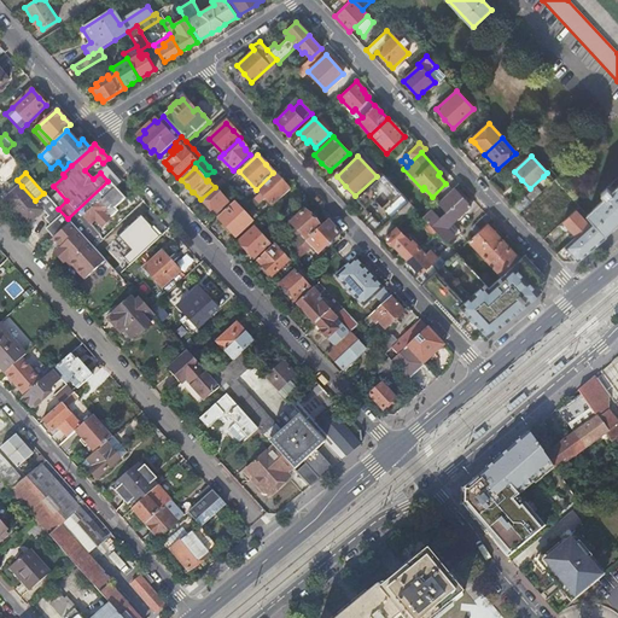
[(256,190),(272,208),(290,191),(281,181),(273,173),(256,190)]
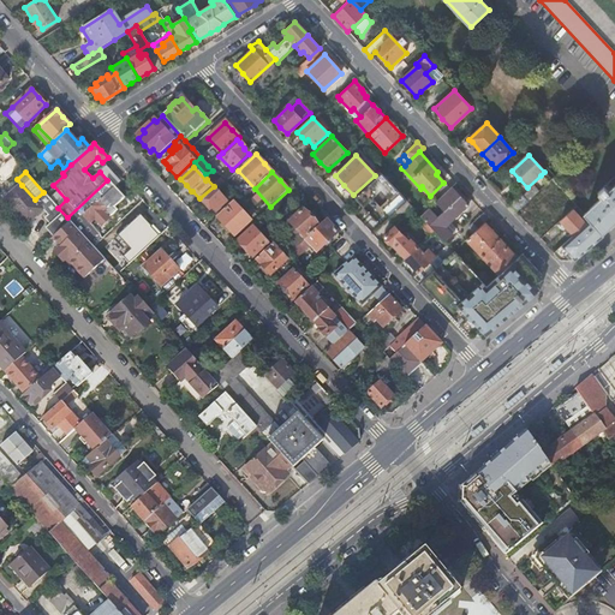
[(548,183),(551,179),(544,172),(541,175),(548,183)]
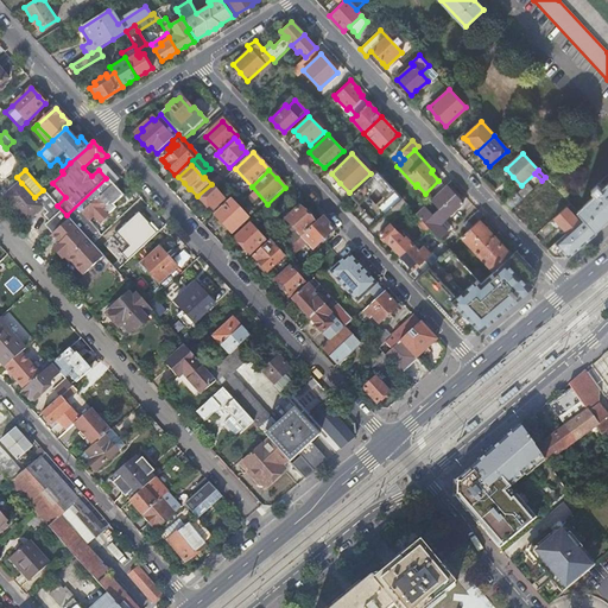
[(377,171),(349,196),(354,201),(358,206),(367,197),(375,189),(384,197),(385,200),(368,216),(372,220),(375,223),(388,211),(388,213),(403,200),(384,178),(377,171)]
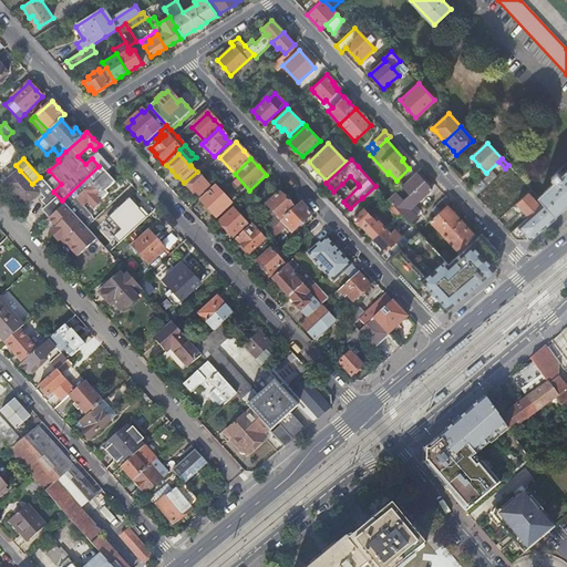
[(513,199),(527,186),(508,165),(505,168),(504,169),(508,174),(497,184),(505,192),(513,199)]
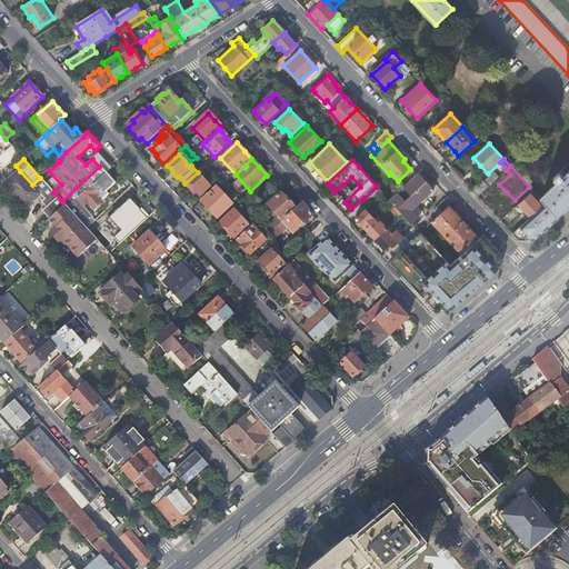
[(62,201),(66,206),(87,229),(95,221),(93,221),(91,216),(83,207),(87,202),(92,208),(95,208),(100,203),(100,202),(109,195),(106,191),(115,183),(107,175),(99,167),(62,201)]
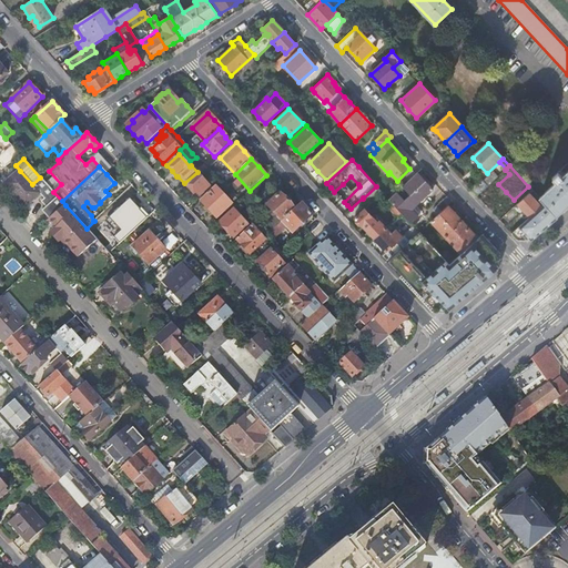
[(388,174),(402,189),(403,188),(415,175),(409,169),(397,181),(389,172),(388,174)]
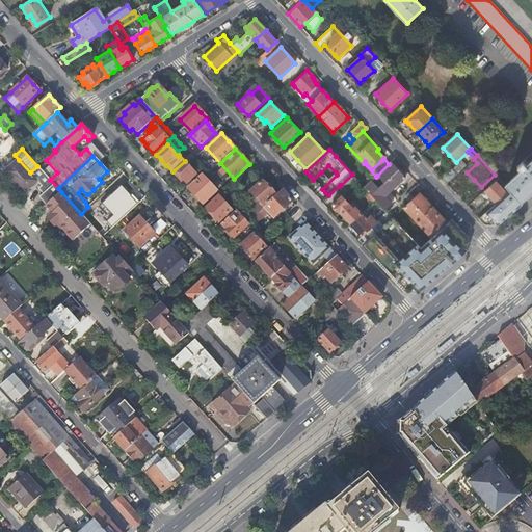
[(531,159),(526,165),(523,162),(517,167),(521,170),(505,185),(509,190),(520,201),(531,188),(531,159)]
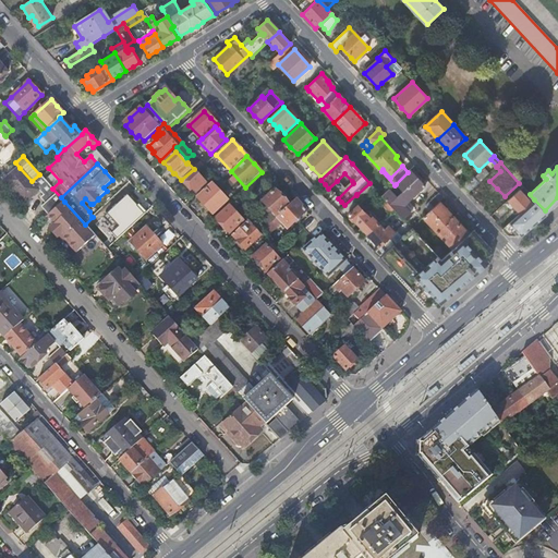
[(41,207),(49,215),(64,202),(61,197),(52,189),(39,174),(32,181),(20,168),(4,180),(25,203),(40,191),(45,195),(41,198),(46,204),(41,207)]
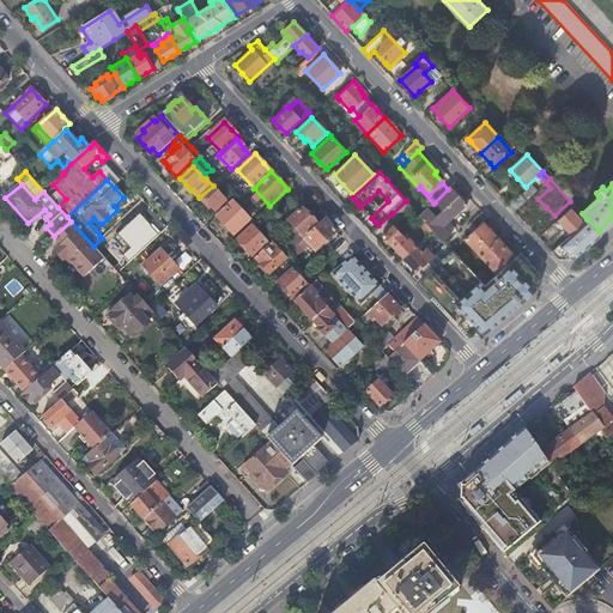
[(422,218),(432,230),(442,241),(451,231),(445,224),(466,205),(450,187),(448,189),(435,202),(443,211),(439,214),(437,212),(431,218),(425,211),(419,216),(422,218)]
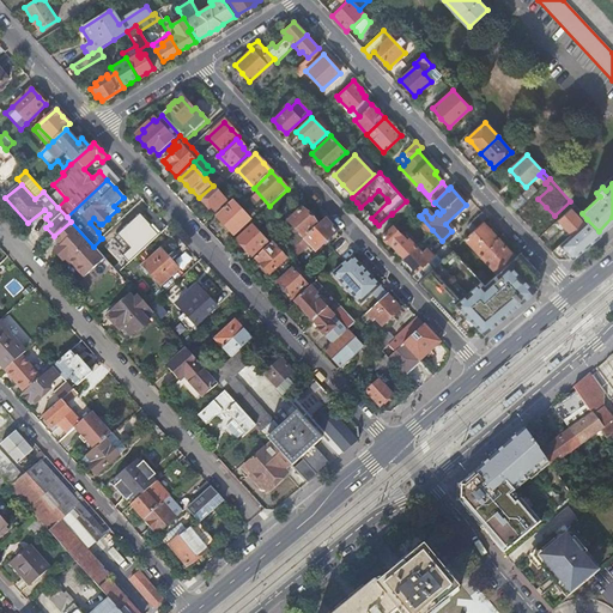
[(514,212),(536,192),(532,187),(525,194),(520,195),(519,194),(508,205),(514,212)]
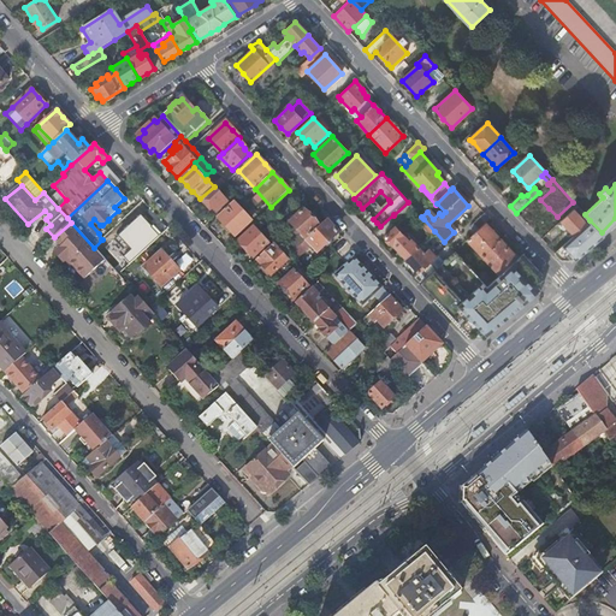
[(213,208),(217,212),(227,202),(215,190),(202,202),(206,207),(211,211),(213,208)]
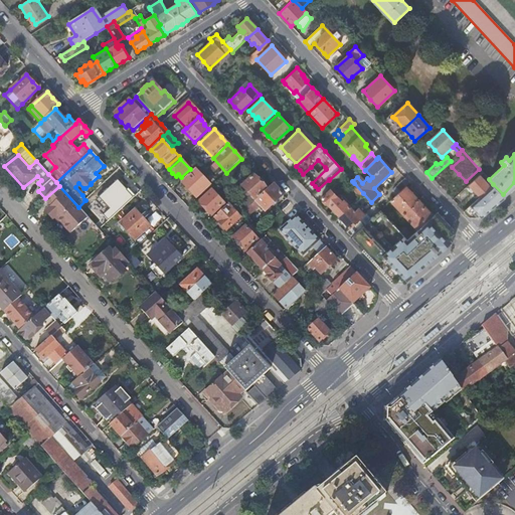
[(311,167),(303,174),(312,183),(326,169),(325,167),(318,174),(311,167)]
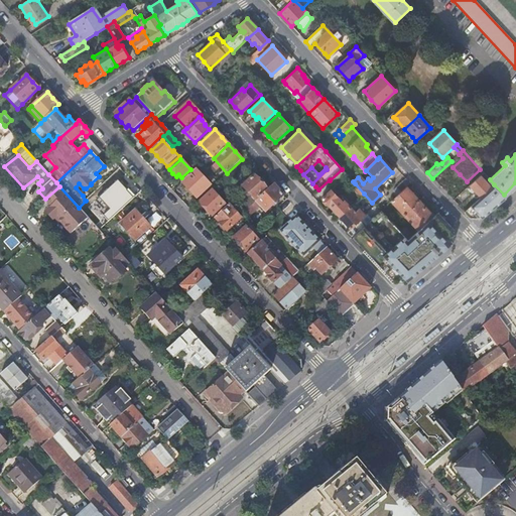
[(347,175),(342,169),(330,180),(336,186),(347,175)]
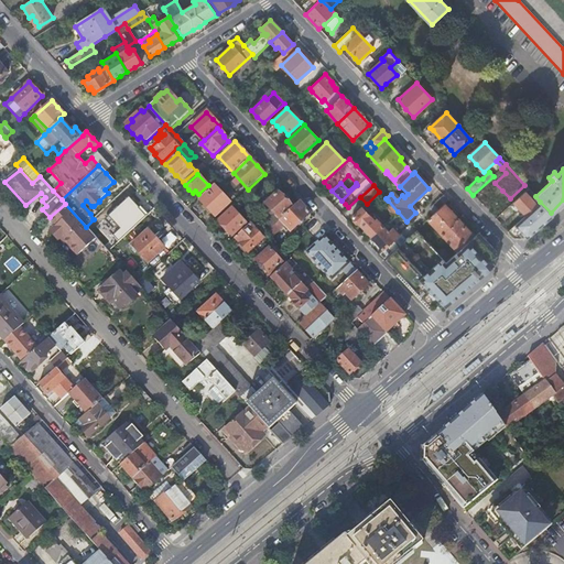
[(218,217),(231,205),(215,186),(199,201),(207,209),(215,217),(217,215),(218,217)]
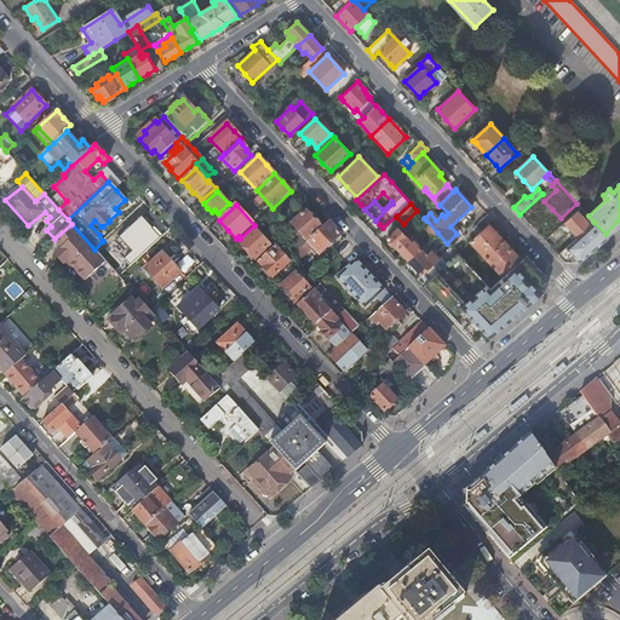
[(291,225),(308,244),(325,227),(314,216),(311,218),(308,214),(305,212),(291,225)]
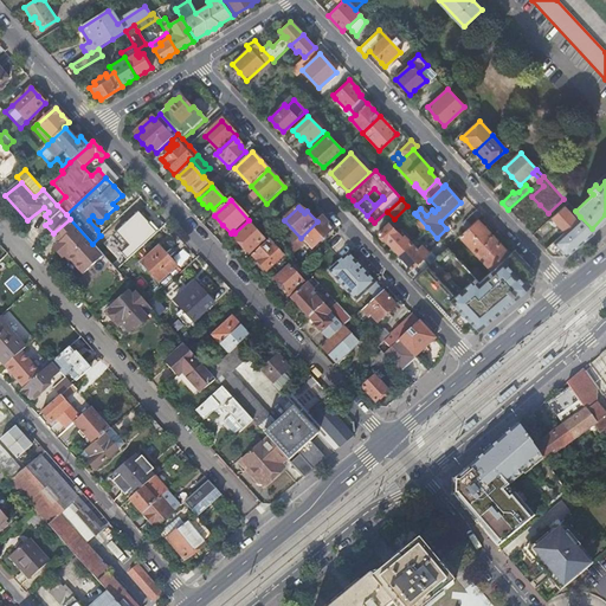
[(577,220),(563,207),(552,218),(558,225),(565,232),(577,220)]
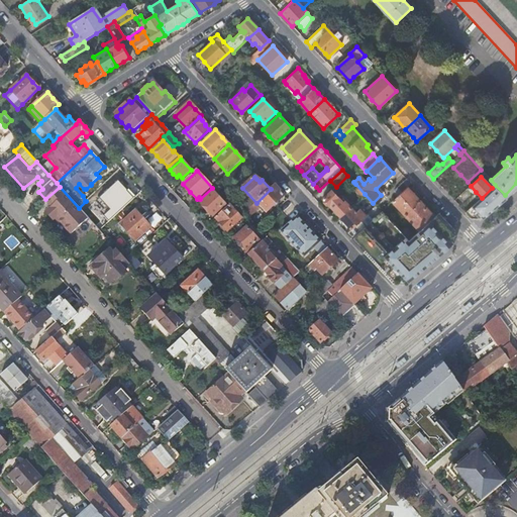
[(394,191),(398,196),(407,188),(411,184),(406,179),(394,191)]
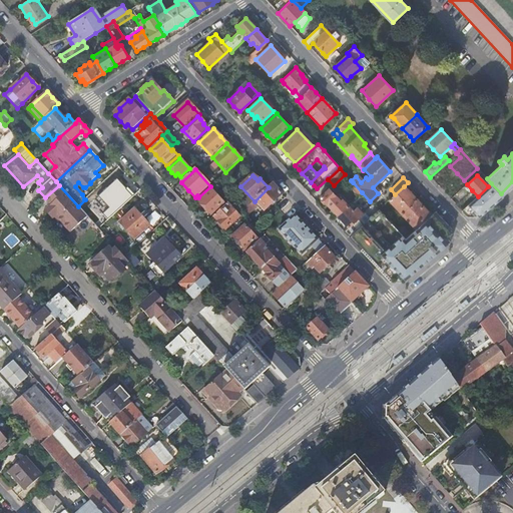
[(134,196),(118,178),(99,194),(110,207),(104,213),(108,218),(134,196)]
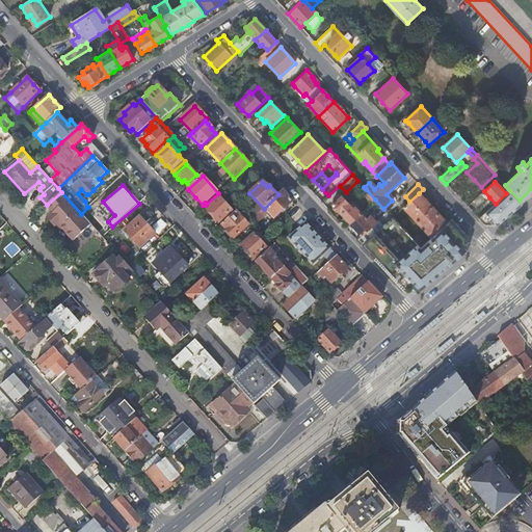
[(361,193),(370,204),(375,200),(366,189),(361,193)]
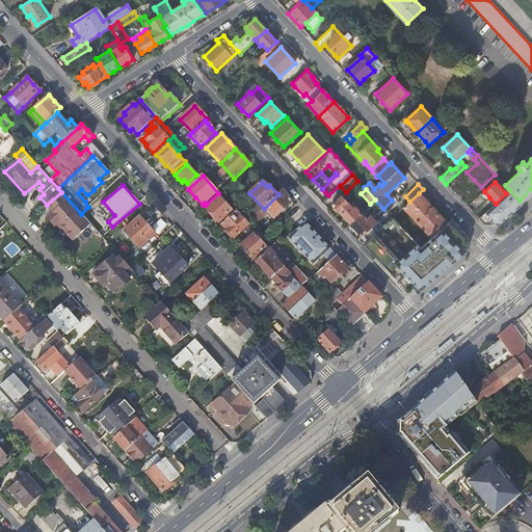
[(520,201),(509,190),(506,193),(496,204),(478,219),(484,225),(497,225),(506,217),(522,204),(520,201)]
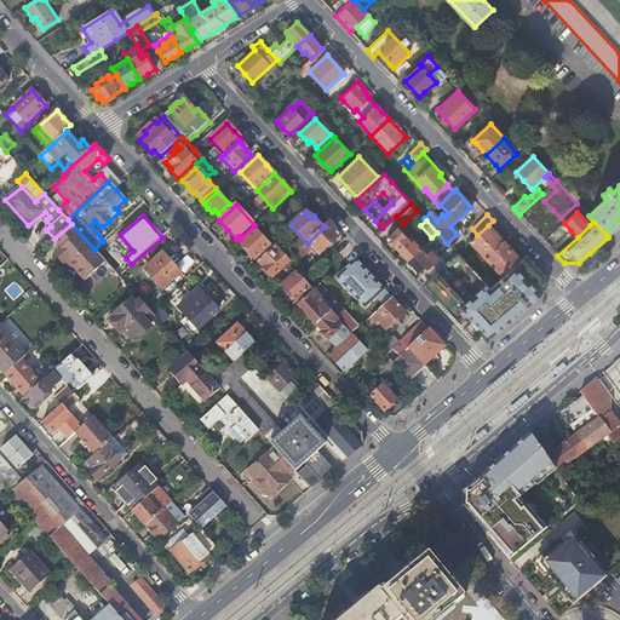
[(325,227),(308,244),(313,248),(319,256),(329,246),(340,235),(328,223),(325,227)]
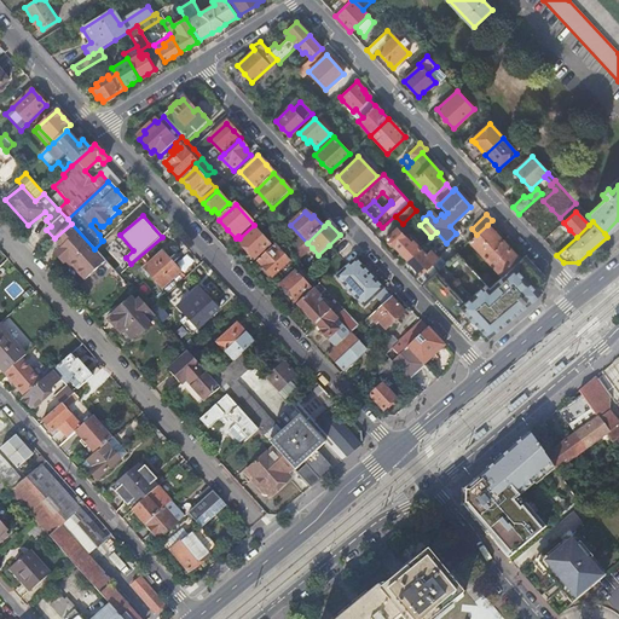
[(55,238),(53,239),(61,249),(58,252),(56,254),(61,258),(64,264),(65,262),(69,260),(73,264),(71,265),(73,266),(85,281),(90,277),(103,265),(106,261),(94,249),(71,224),(55,238)]
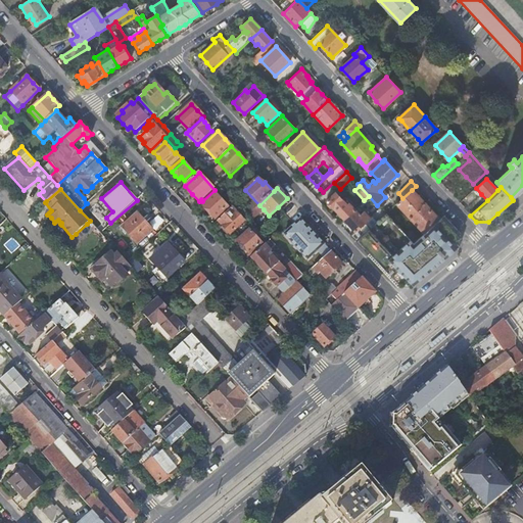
[(402,198),(396,204),(410,218),(424,203),(423,202),(424,201),(420,197),(419,198),(412,190),(402,198)]
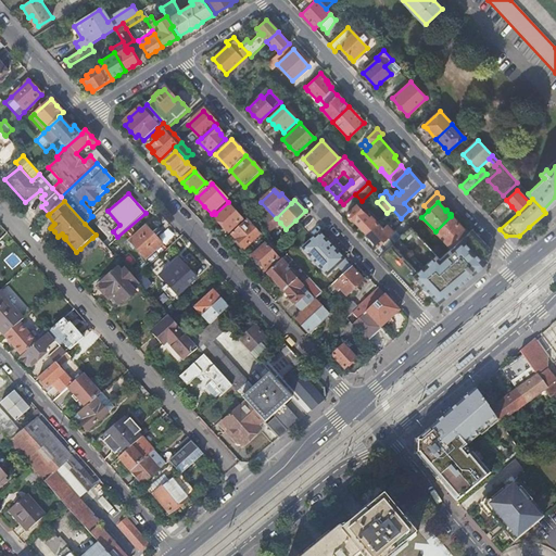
[(354,222),(365,234),(376,224),(370,217),(368,218),(356,205),(346,215),(350,218),(353,223),(354,222)]
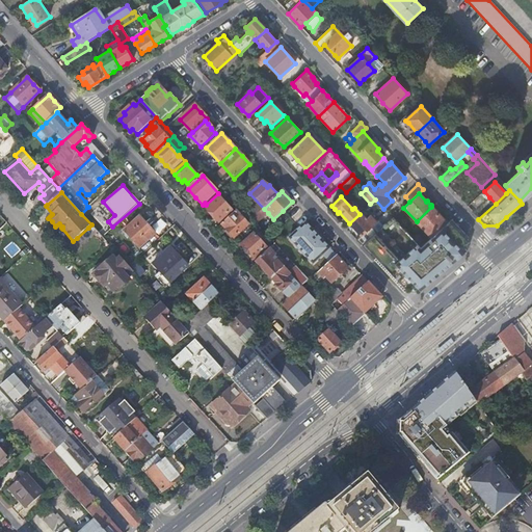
[(218,197),(206,209),(212,215),(218,222),(232,210),(218,197)]
